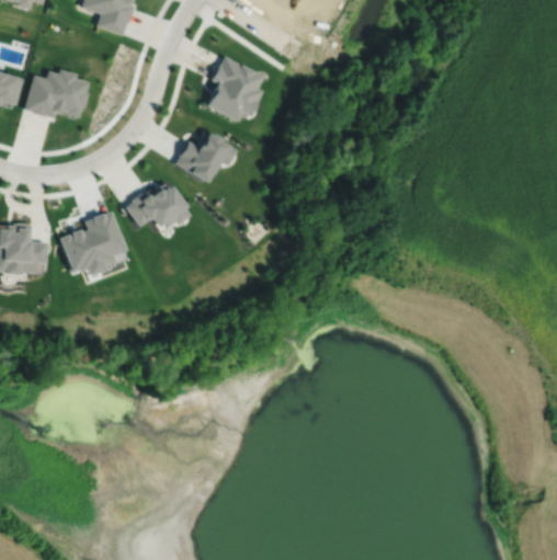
[(11,0),(20,2),(19,6),(32,10),(34,1),(45,3),(45,0),(11,0)]
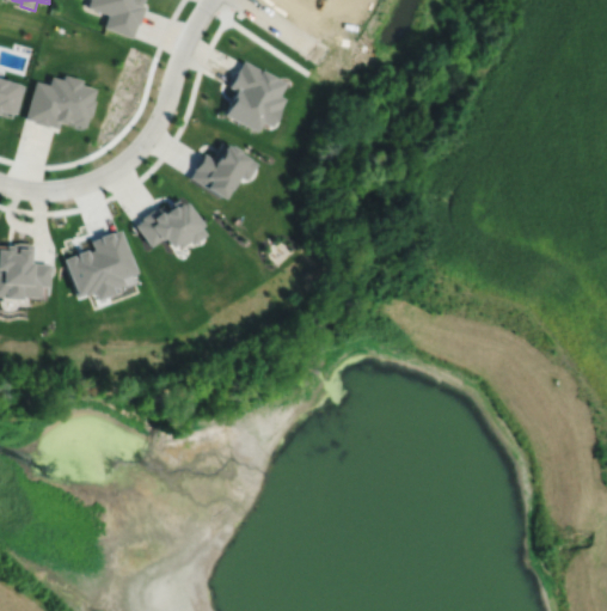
[(92,0),(90,7),(110,16),(105,28),(134,38),(139,24),(141,25),(147,6),(143,5),(145,0),(92,0)]
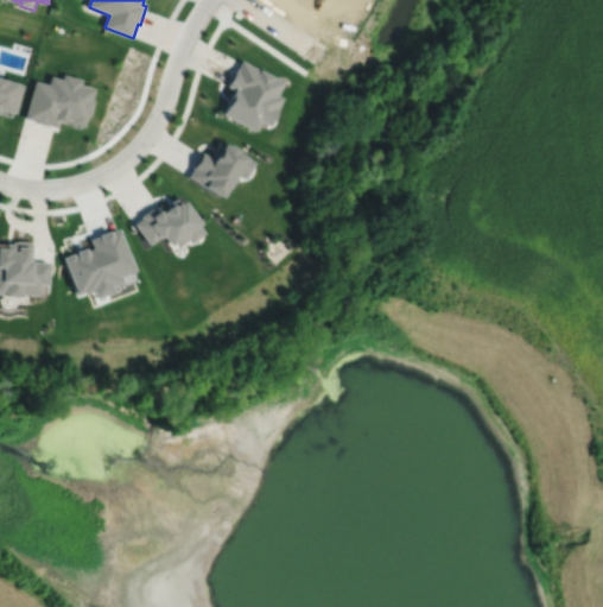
[(0,54),(0,113),(2,114),(4,111),(14,114),(14,112),(20,114),(29,86),(0,76),(0,65),(4,55),(0,54)]
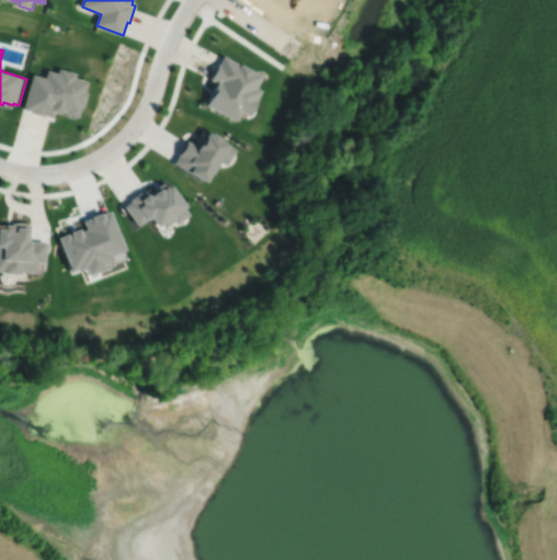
[(226,56),(222,64),(220,64),(212,80),(218,83),(212,95),(213,96),(208,106),(237,122),(241,113),(250,117),(259,101),(258,100),(263,91),(258,88),(264,76),(226,56)]
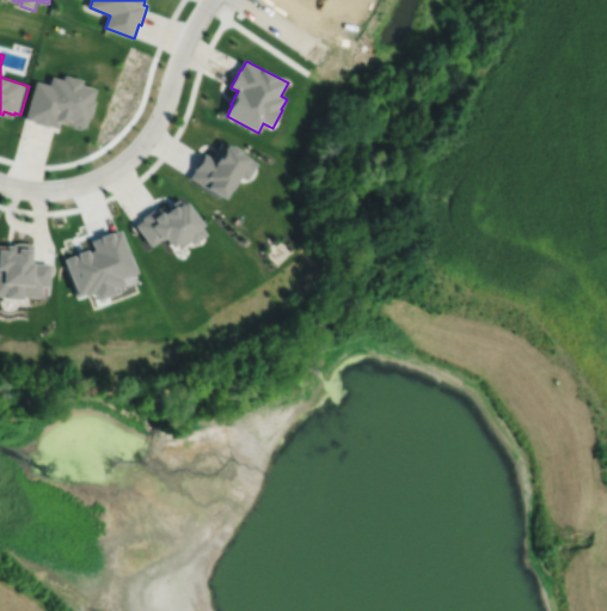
[(40,81),(29,120),(38,122),(38,123),(53,128),(53,127),(62,129),(63,123),(71,124),(72,121),(77,122),(75,124),(87,128),(90,117),(92,117),(97,102),(94,101),(98,89),(84,85),(85,80),(68,75),(67,80),(56,77),(54,85),(40,81)]
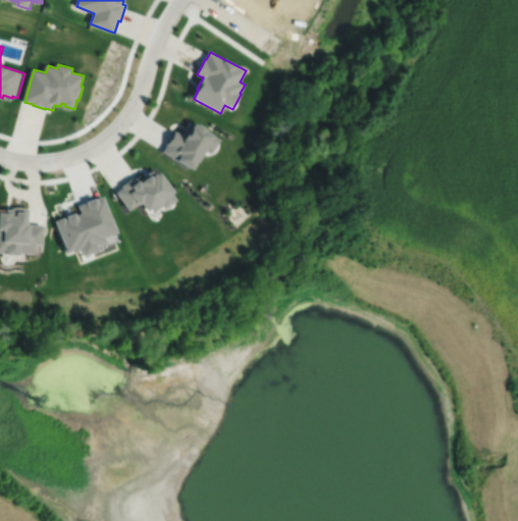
[(190,122),(182,135),(175,131),(167,145),(163,152),(192,170),(197,161),(200,163),(207,151),(211,154),(220,140),(211,135),(205,132),(206,129),(198,124),(197,125),(194,123),(194,124),(190,122)]
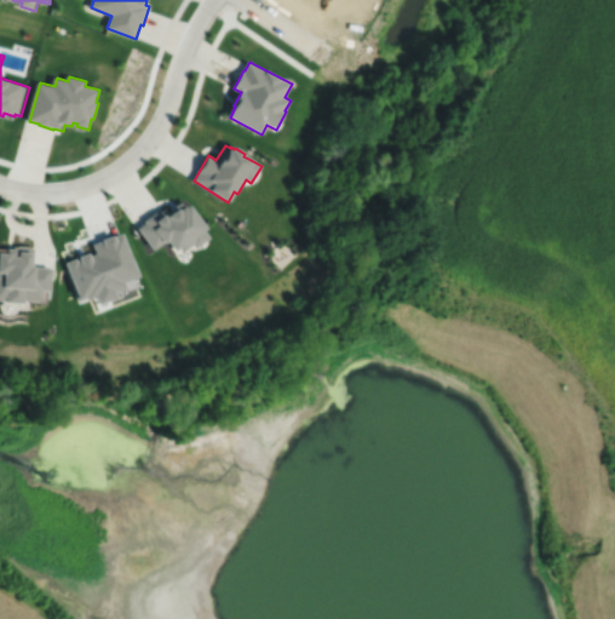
[(180,204),(172,210),(174,212),(170,215),(166,210),(157,215),(156,213),(145,222),(147,223),(138,229),(154,251),(166,242),(173,253),(179,248),(183,253),(193,246),(195,250),(210,239),(203,231),(206,230),(189,206),(185,208),(180,204)]
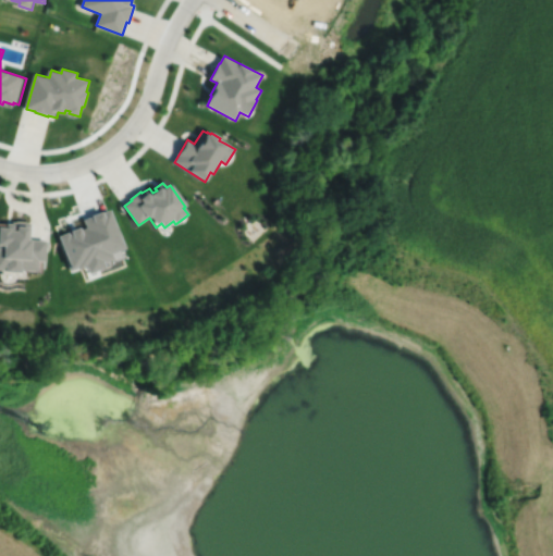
[(110,211),(102,213),(102,212),(91,217),(91,218),(84,220),(87,229),(81,231),(80,229),(71,232),(71,234),(61,237),(73,269),(75,268),(76,271),(85,268),(87,275),(103,269),(101,264),(113,260),(111,255),(124,249),(110,211)]
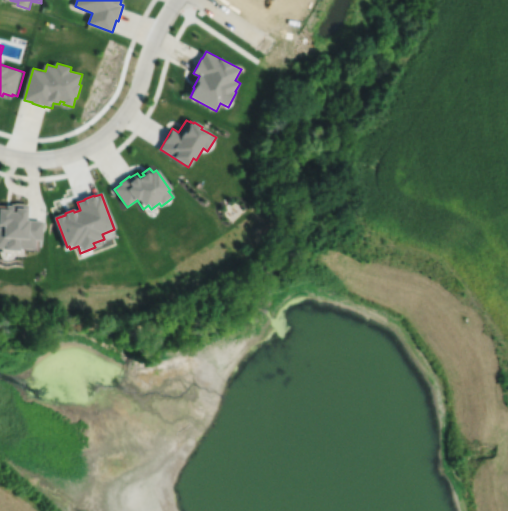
[(0,206),(0,249),(7,250),(7,251),(21,252),(21,250),(36,251),(37,241),(44,241),(45,222),(29,221),(30,206),(27,206),(27,205),(17,204),(17,205),(13,205),(13,207),(0,206)]
